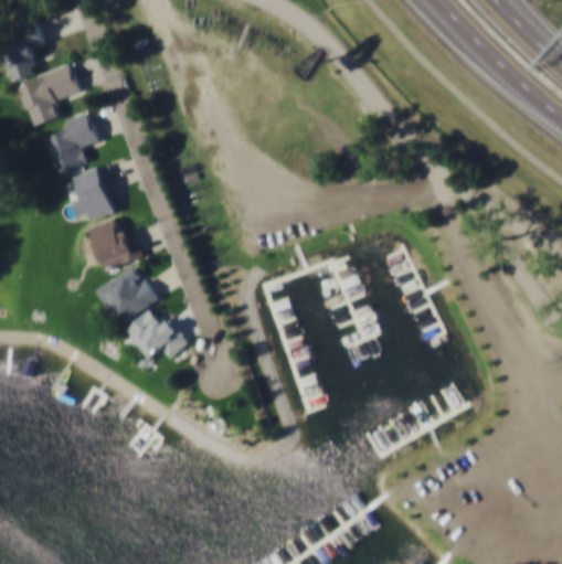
[(33,44),(40,44),(39,16),(1,17),(3,77),(35,75),(33,44)]
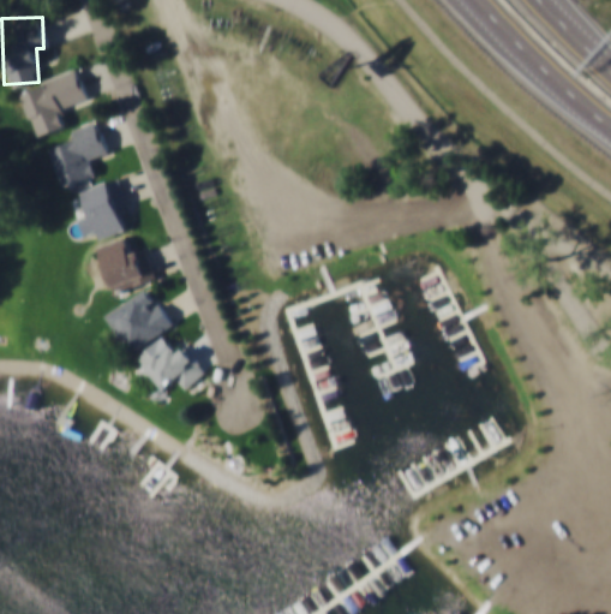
[(17,90),(34,136),(64,125),(59,111),(88,100),(76,69),(17,90)]
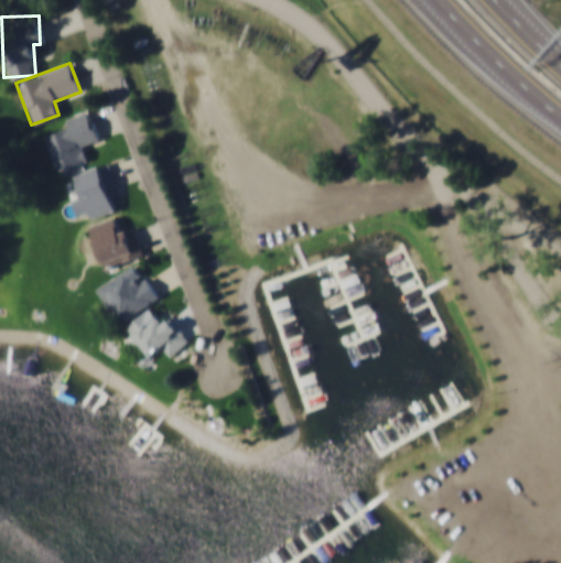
[(56,171),(90,159),(86,149),(99,144),(87,109),(63,117),(67,129),(44,137),(56,171)]
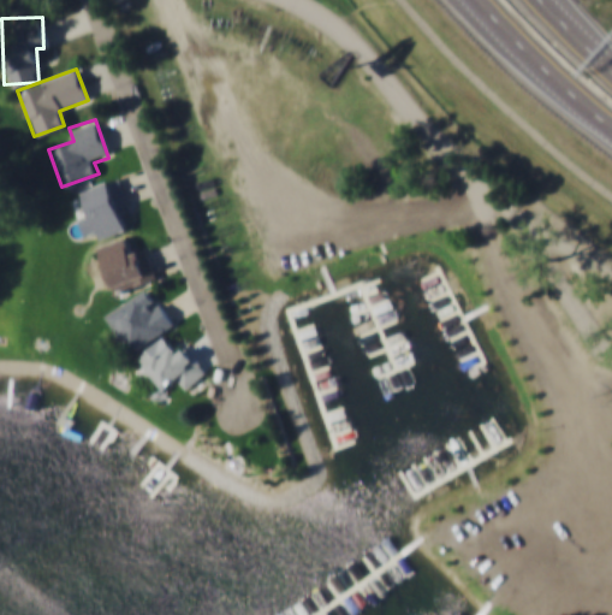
[(82,188),(96,238),(123,231),(119,217),(130,213),(119,177),(82,188)]
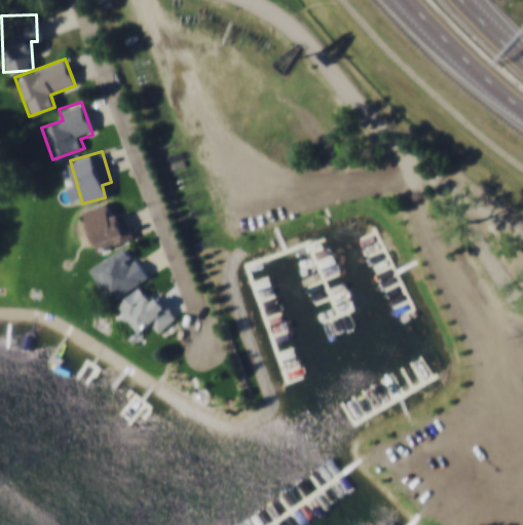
[(122,209),(112,213),(108,200),(81,210),(96,251),(133,237),(122,209)]
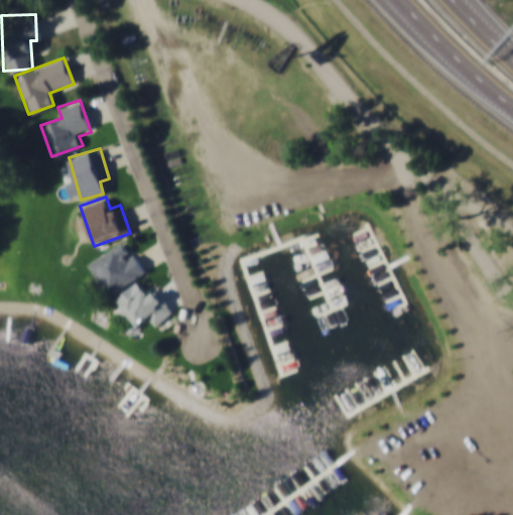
[(86,264),(107,296),(144,271),(122,239),(86,264)]
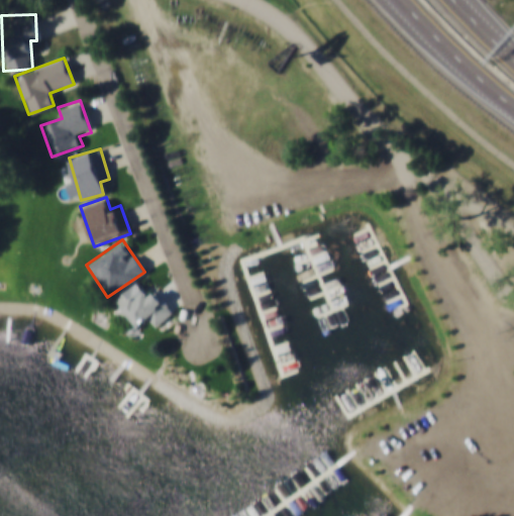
[(153,327),(173,311),(155,290),(146,297),(133,283),(114,300),(138,327),(146,320),(153,327)]
